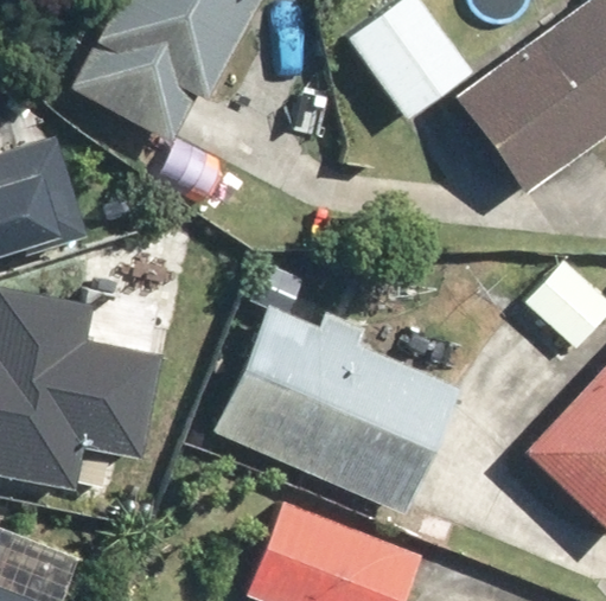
[(117,0),(71,89),(172,141),(193,101),(208,108),(263,0),(117,0)]
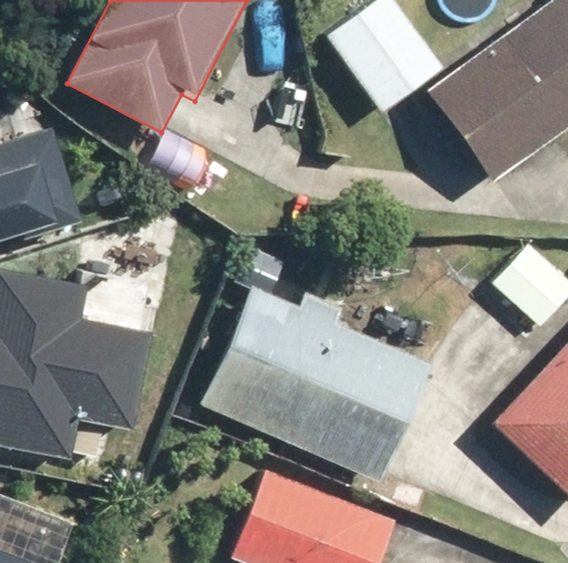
[(385,0),(328,41),(382,114),(439,72),(385,0)]
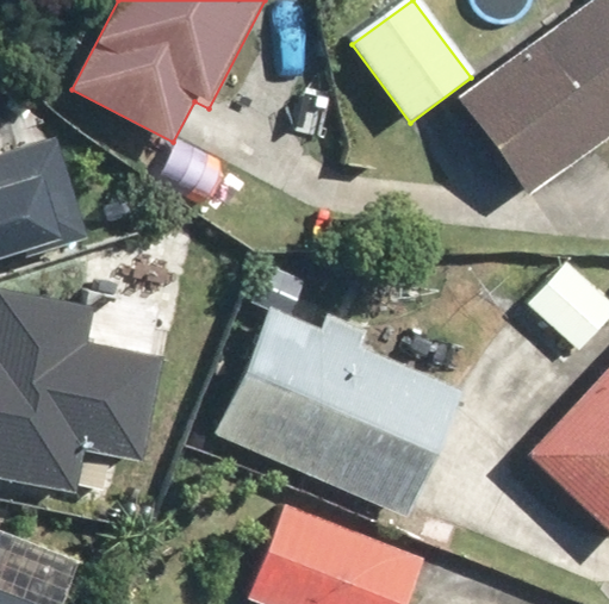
[(608,0),(594,0),(459,100),(530,198),(608,139),(608,0)]
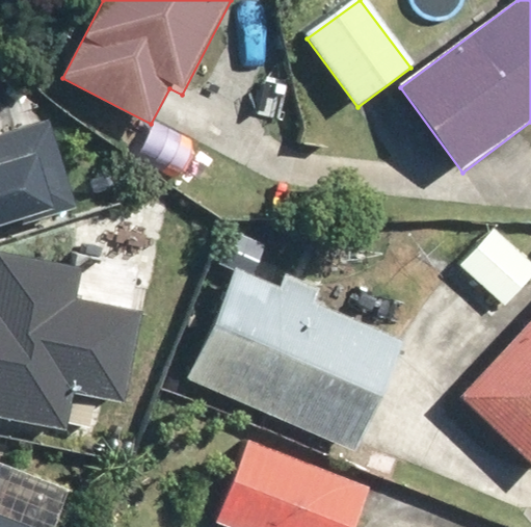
[(0,135),(0,217),(67,198),(44,123),(0,135)]
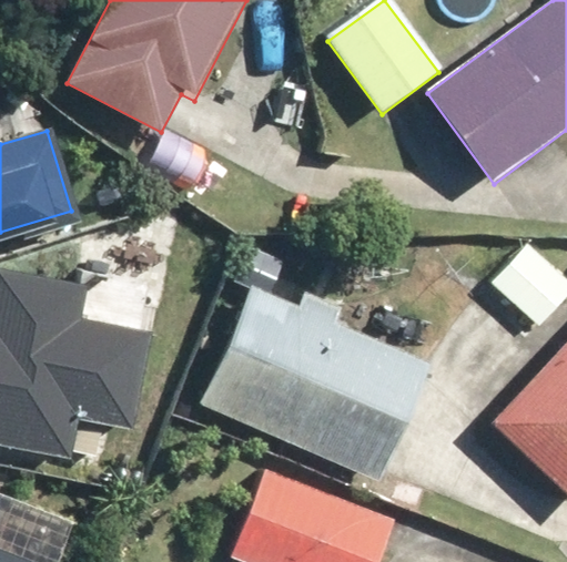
[(566,285),(527,245),(489,284),(536,330),(566,298),(566,285)]
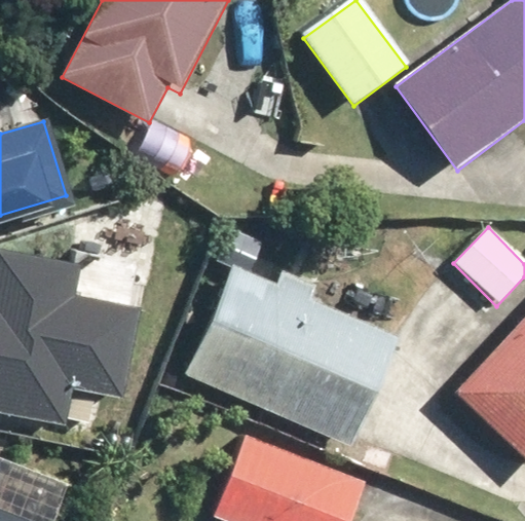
[(0,411),(66,417),(69,391),(123,396),(130,309),(70,304),(73,261),(0,254),(0,411)]
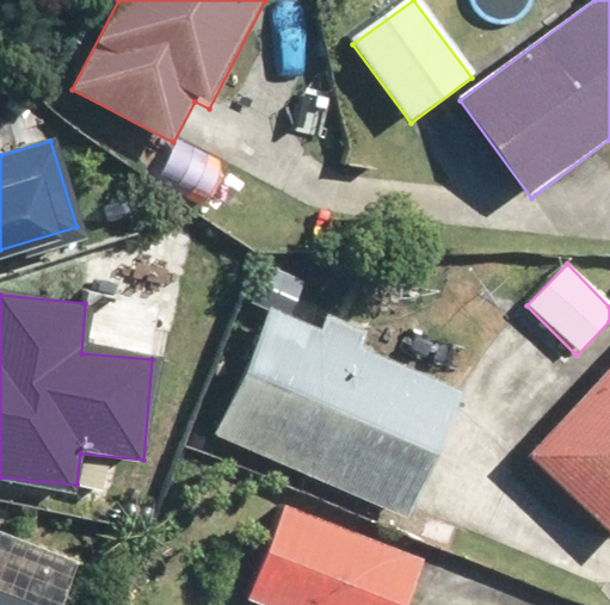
[(461,397),(358,352),(367,333),(281,295),(217,436),(406,519),(461,397)]
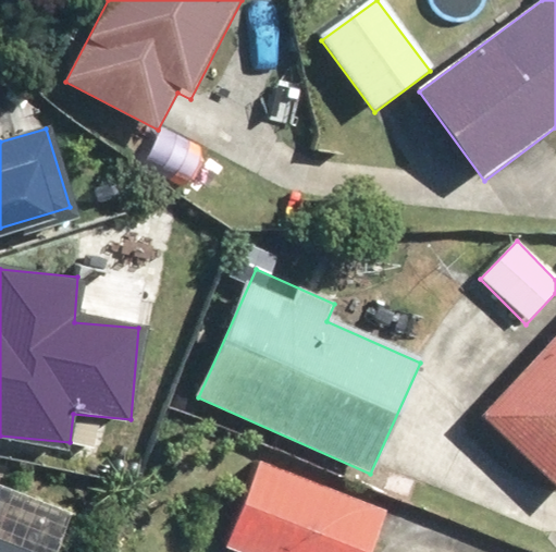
[(555,336),(483,413),(555,482),(555,336)]
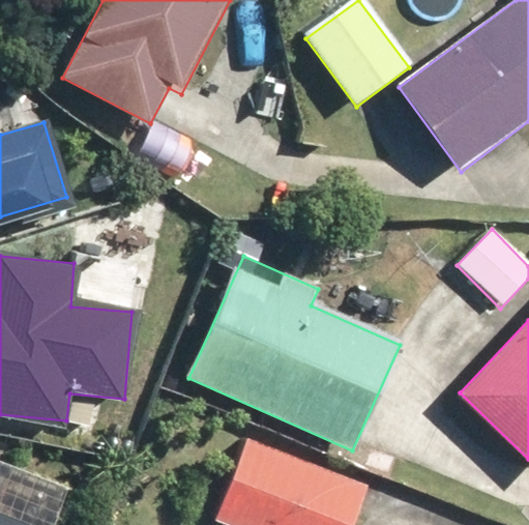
[(352,524),(369,489),(244,435),(210,516),(231,524),(352,524)]
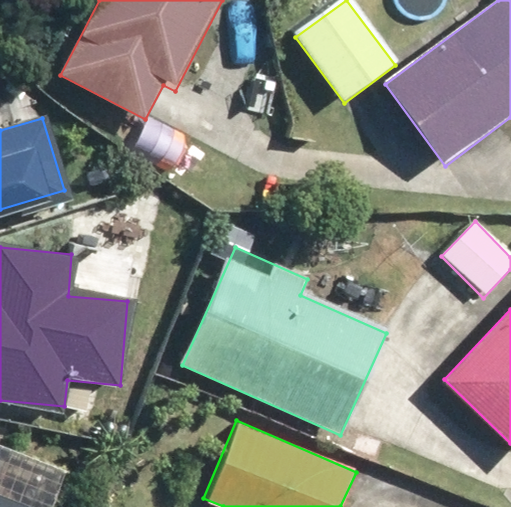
[(48,506),(60,475),(0,451),(0,506),(48,506)]
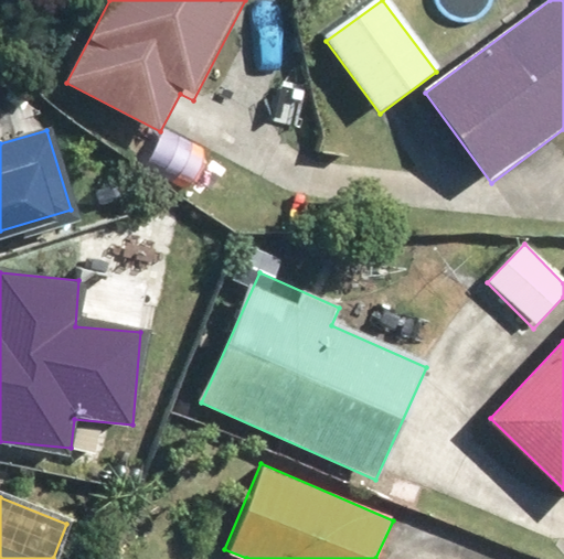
All buildings are outlined.
